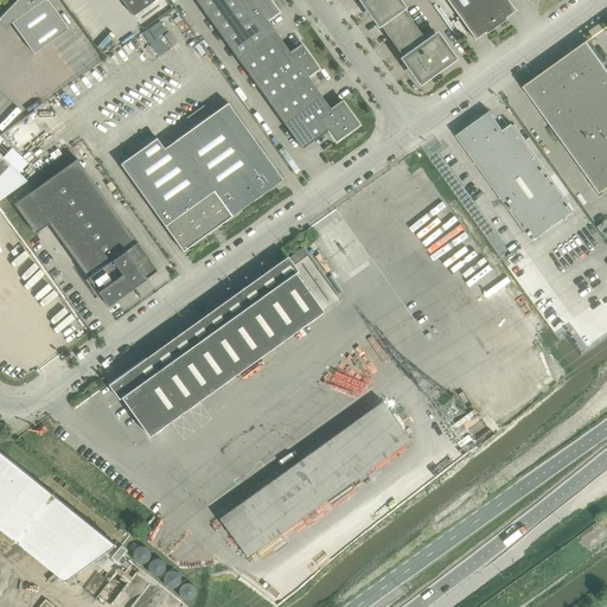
[(16,0),(0,16),(0,20),(6,26),(11,23),(33,53),(68,29),(48,0),(16,0)]
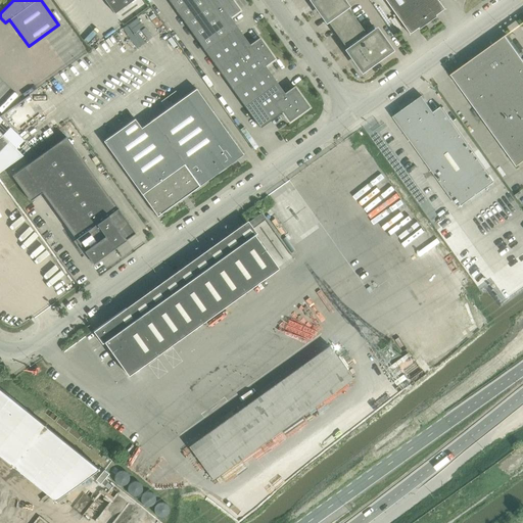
[(104,0),(115,14),(135,0),(104,0)]
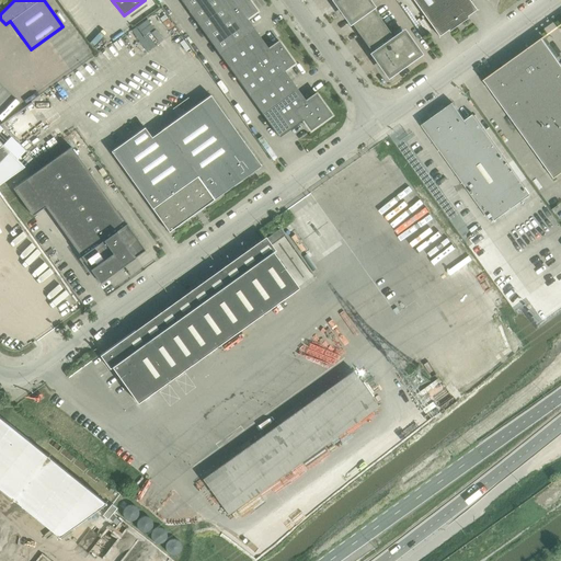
[(185,0),(182,2),(208,38),(254,7),(249,0),(185,0)]
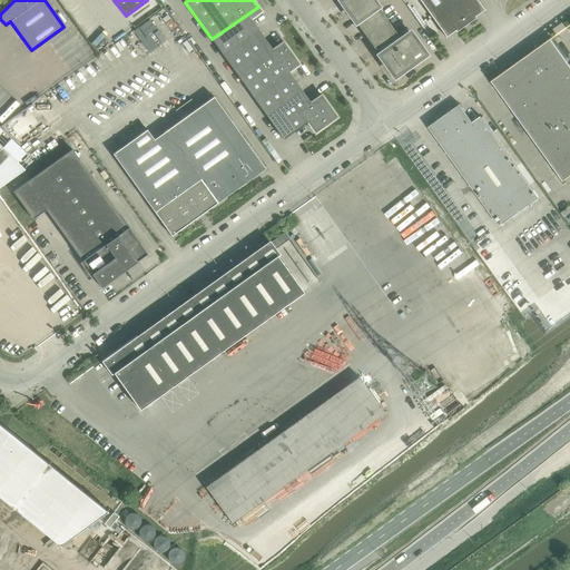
[(340,0),(379,55),(400,39),(372,0),(340,0)]
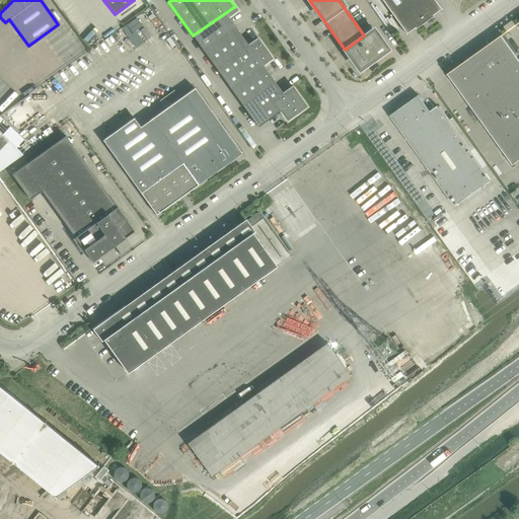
[(381,0),(405,33),(415,27),(416,28),(433,16),(432,15),(441,9),(434,0),(381,0)]
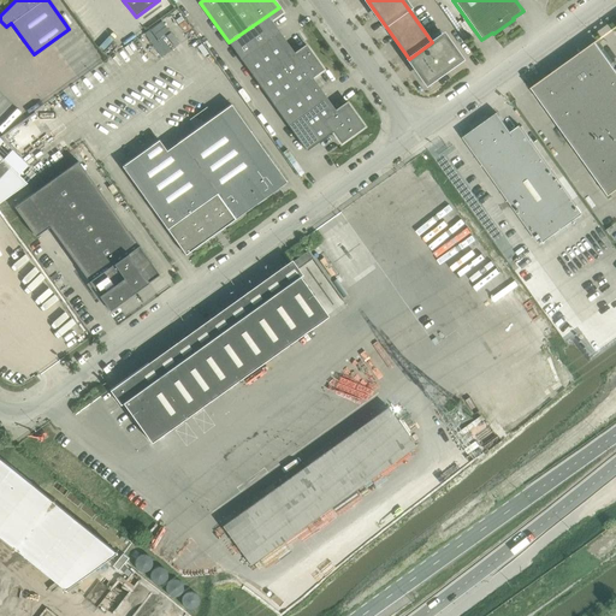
[(229,42),(258,82),(296,55),(295,53),(271,21),(283,12),(279,7),(229,42)]
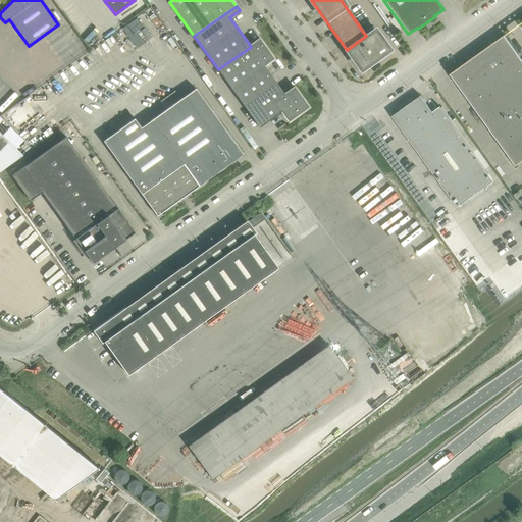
[(361,69),(389,50),(375,30),(366,36),(347,50),(361,69)]
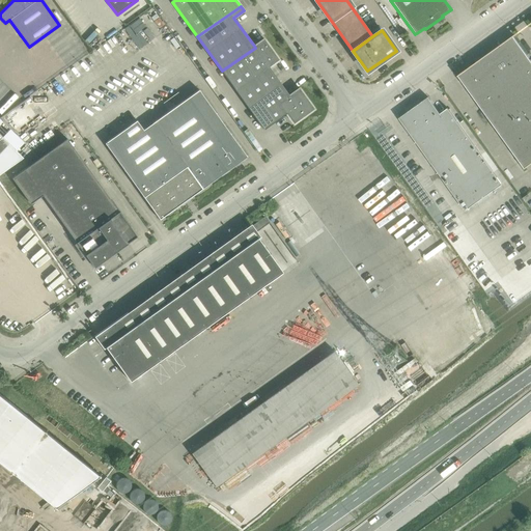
[(514,35),(457,76),(458,77),(458,76),(524,168),(525,169),(530,164),(530,60),(513,36),(514,36),(514,35)]
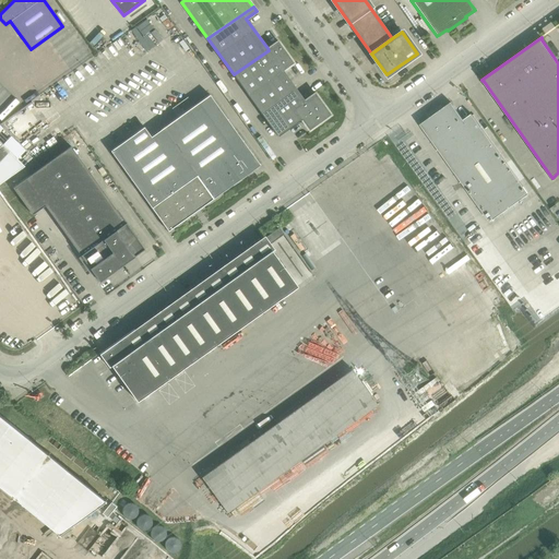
[(234,74),(259,111),(294,86),(283,71),(294,63),(277,42),(268,48),(269,50),(234,74)]
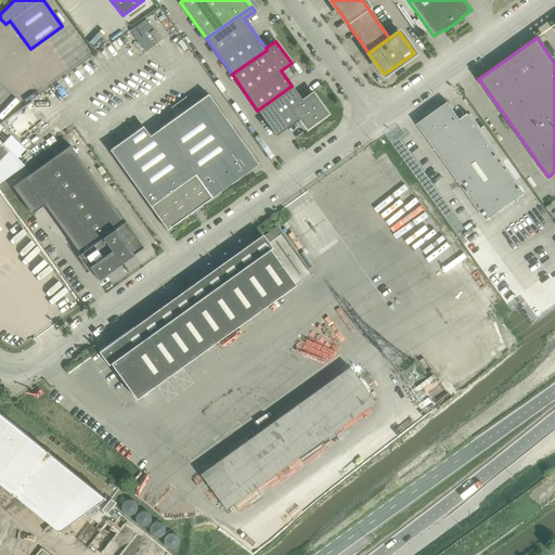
[(257,111),(275,136),(299,119),(307,129),(328,114),(312,92),(302,100),(292,86),(257,111)]
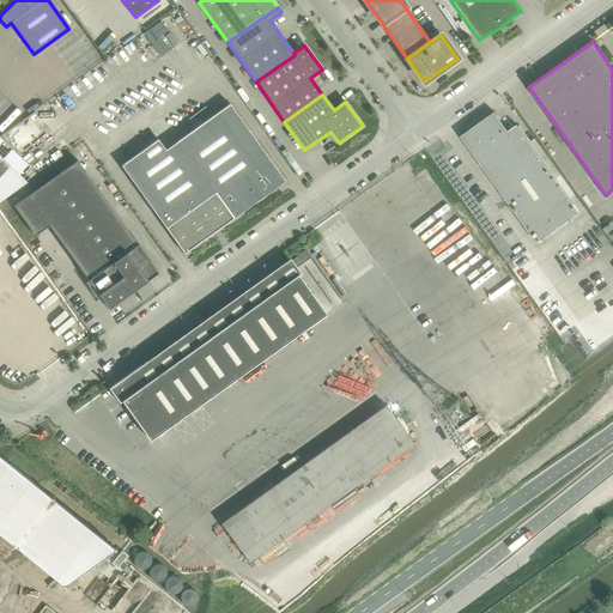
[(230,104),(178,141),(165,150),(158,139),(121,165),(183,253),(284,181),(230,104)]
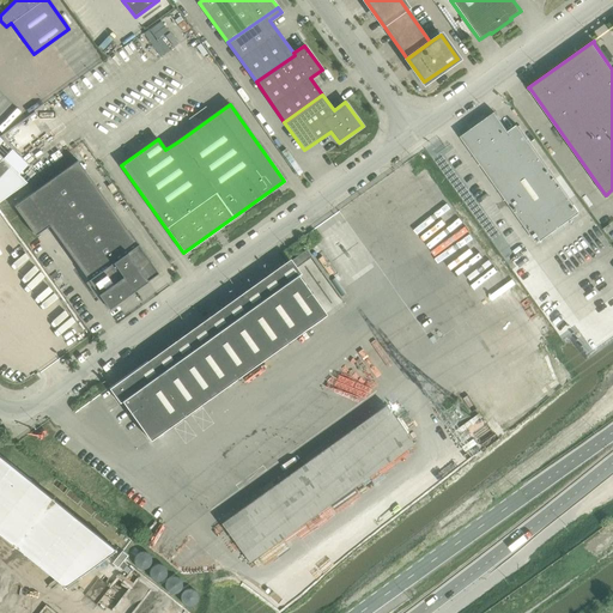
[(517,125),(508,132),(495,113),(461,137),(538,243),(580,212),(517,125)]
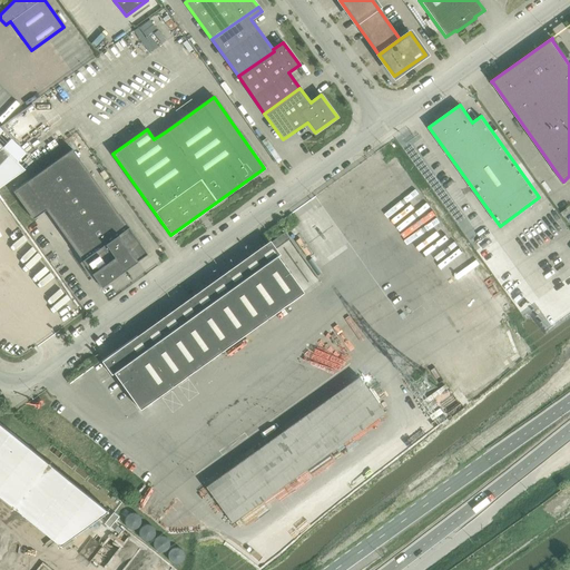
[(0,186),(25,169),(0,145),(0,186)]
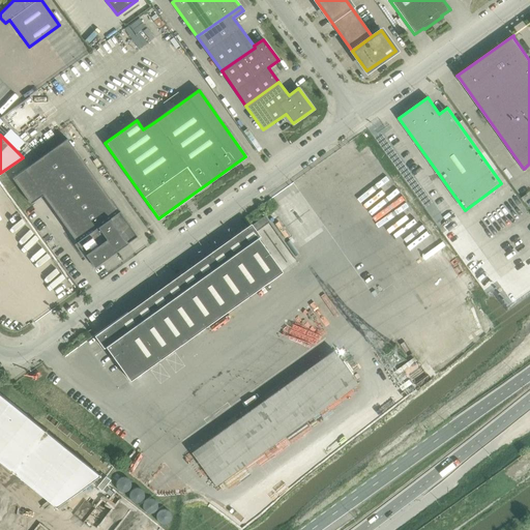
[(30,204),(42,195),(93,267),(137,236),(67,139),(11,178),(30,204)]
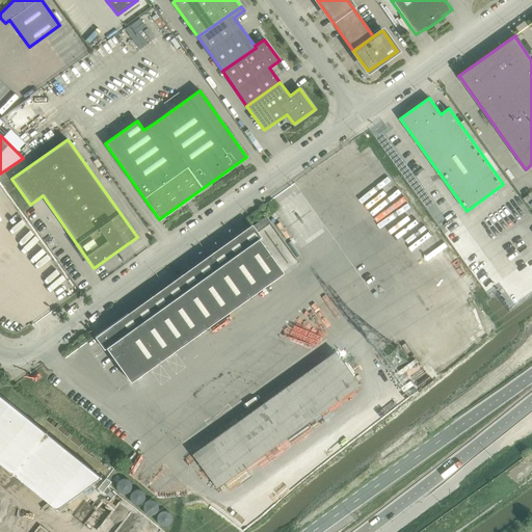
[(179,280),(173,283),(205,328),(283,272),(255,234),(270,222),(266,216),(250,228),(246,231),(239,236),(201,263),(179,280)]
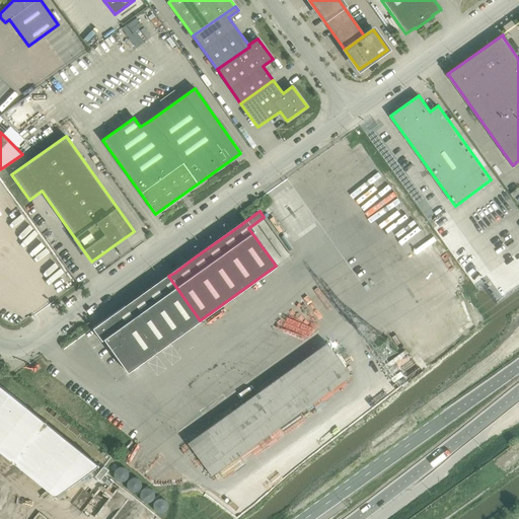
[(125,305),(92,328),(101,342),(103,340),(127,372),(200,320),(168,276),(126,307),(125,305)]
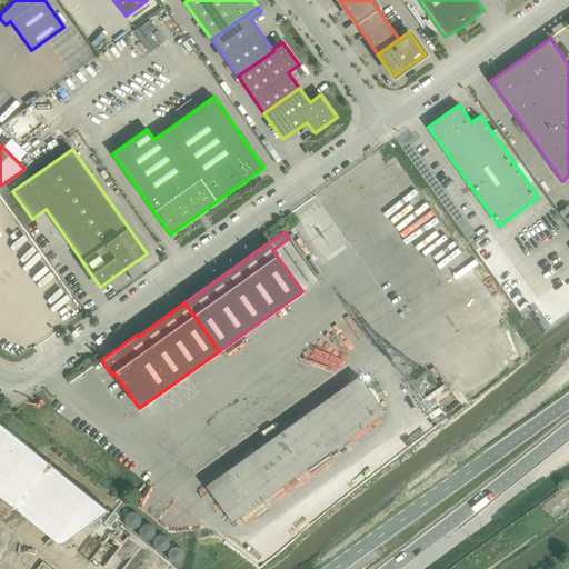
[(385,411),(358,376),(205,486),(231,521),(385,411)]
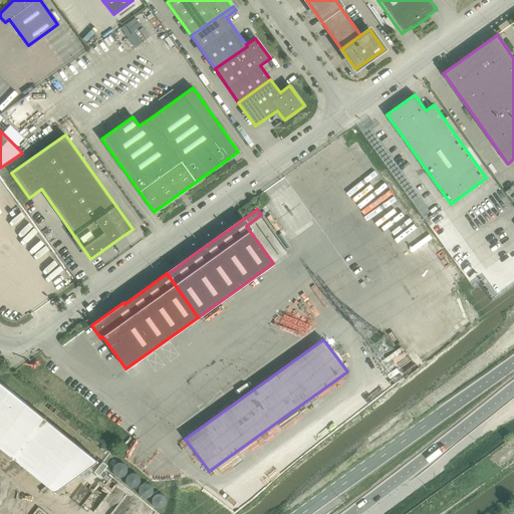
[(102,462),(93,472),(98,476),(106,466),(102,462)]
